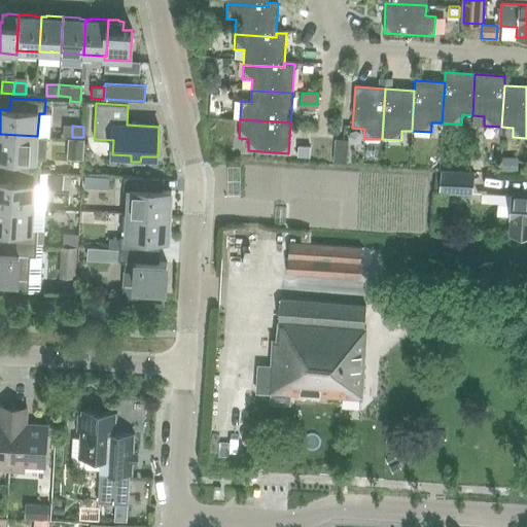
[(0,157),(7,159),(6,170),(41,172),(42,160),(46,160),(47,136),(37,136),(0,134),(0,157)]
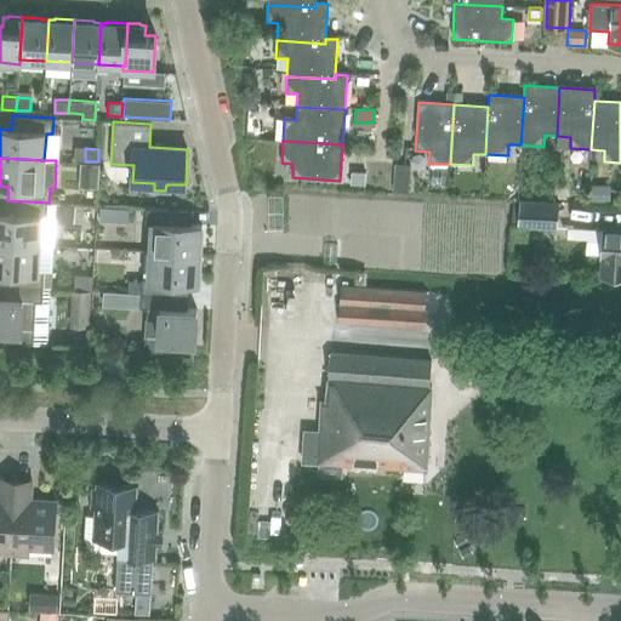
[(365,172),(351,171),(351,183),(364,184),(364,183),(365,172)]
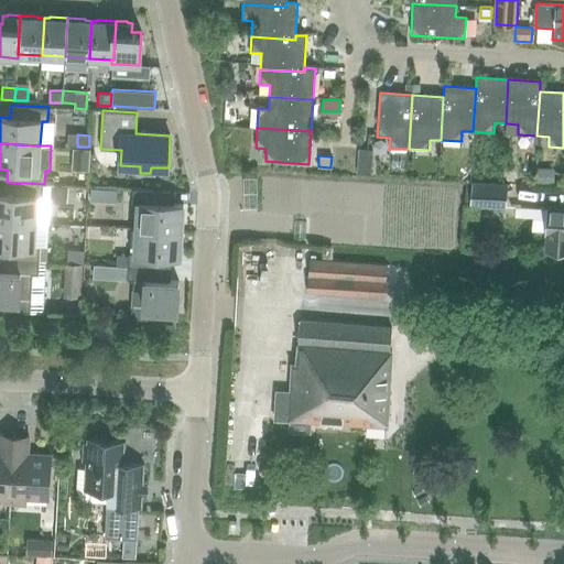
[(359,160),(358,172),(371,173),(372,161),(359,160)]
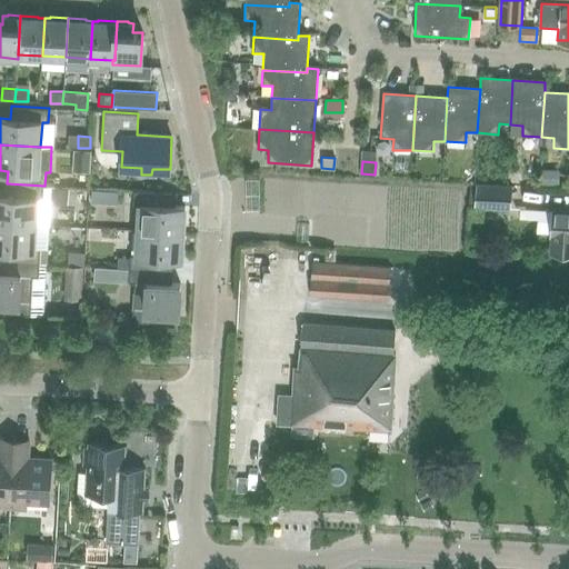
[(509,172),(509,182),(523,183),(523,173),(509,172)]
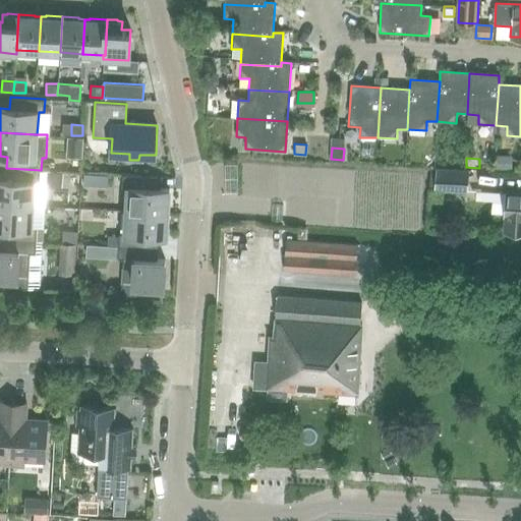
[(497,158),(497,170),(510,171),(510,158),(497,158)]
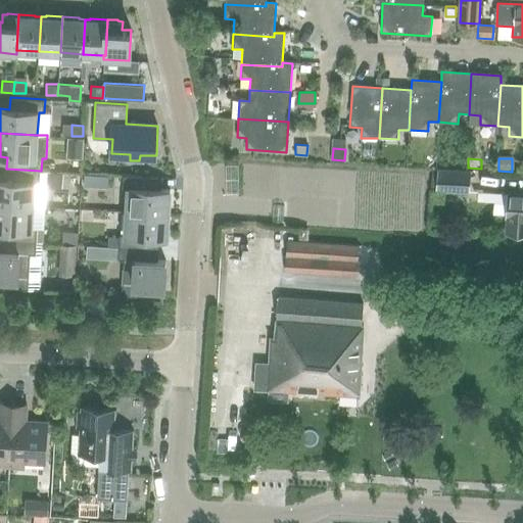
[(0,180),(0,203),(33,206),(35,183),(40,184),(41,171),(6,169),(5,180),(0,180)]
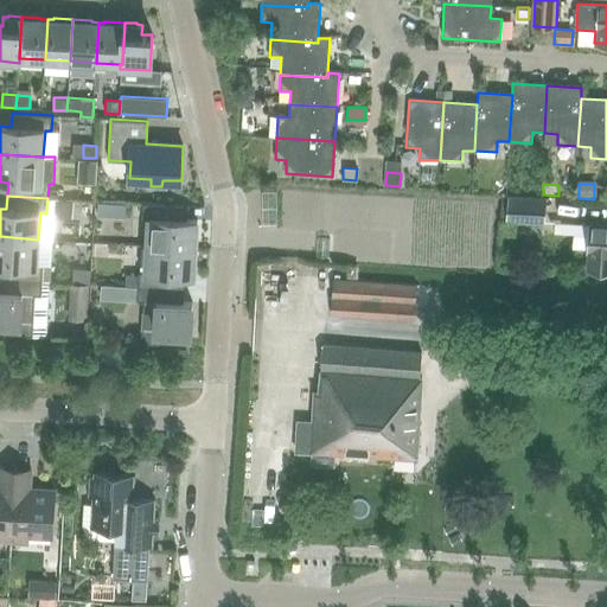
[(508,221),(545,222),(548,198),(510,196),(508,221)]
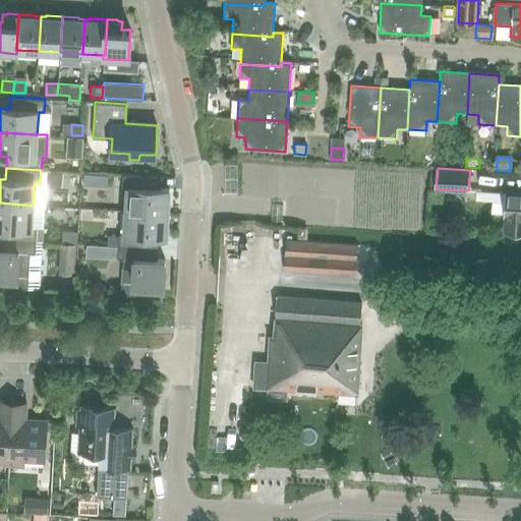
[(49,182),(63,183),(64,172),(50,171),(49,182)]
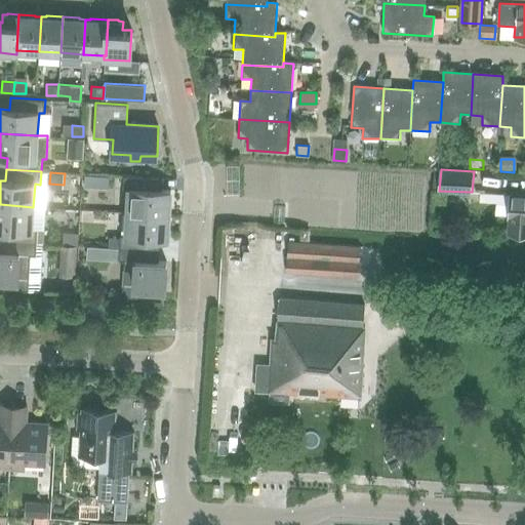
[(128,190),(127,212),(169,214),(171,191),(158,190),(158,177),(124,175),(123,188),(123,189),(128,190)]
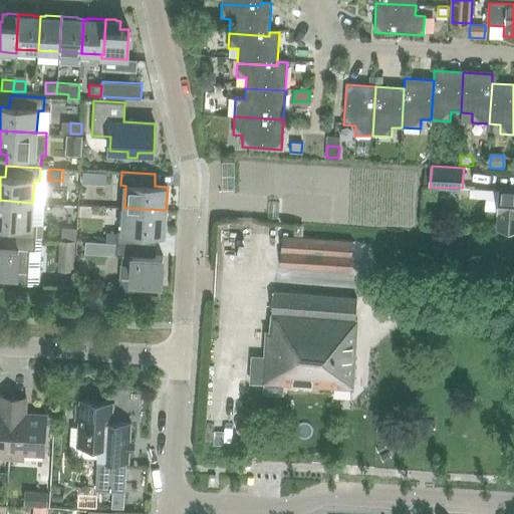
[(513,192),(499,191),(497,210),(496,229),(513,229),(513,192)]
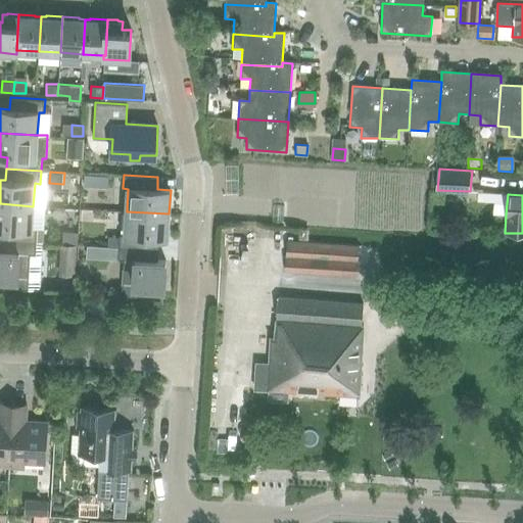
[(0,228),(3,229),(2,240),(37,242),(38,229),(32,229),(33,206),(0,203),(0,228)]
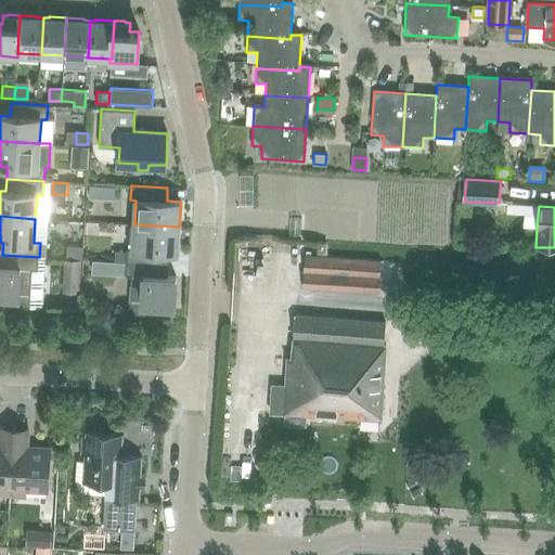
[(127,250),(127,261),(163,263),(164,252),(178,253),(179,227),(134,224),(133,248),(127,248),(127,250)]
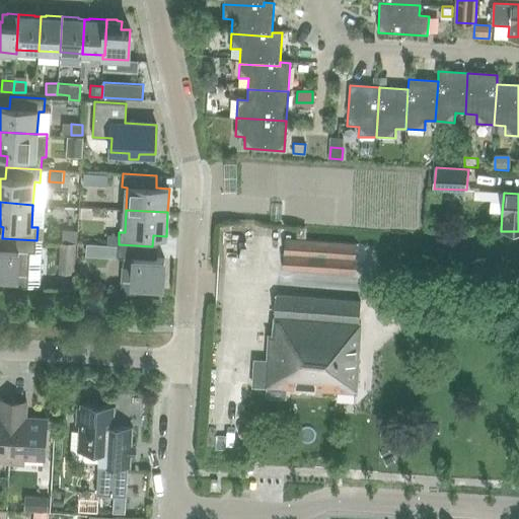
[(62,241),(77,242),(78,230),(63,229),(62,241)]
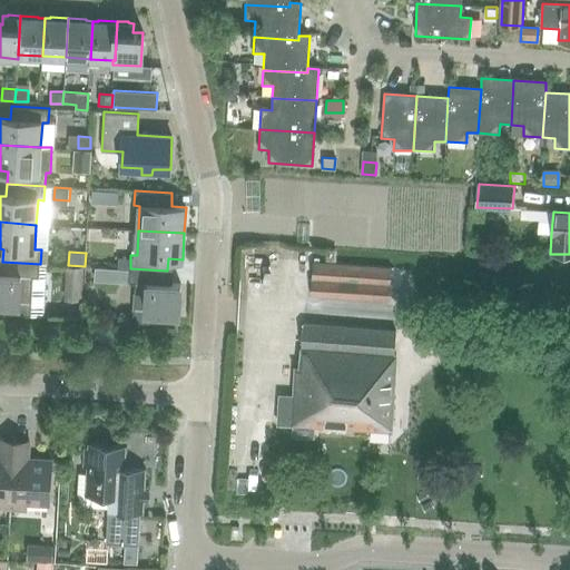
[(130,268),(130,257),(119,257),(119,268),(130,268)]
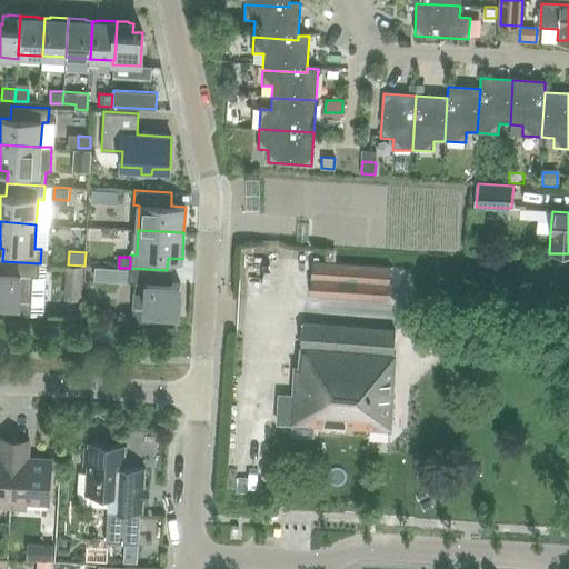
[(40,263),(2,261),(1,273),(0,272),(0,300),(5,300),(3,313),(31,316),(33,277),(39,277),(40,263)]
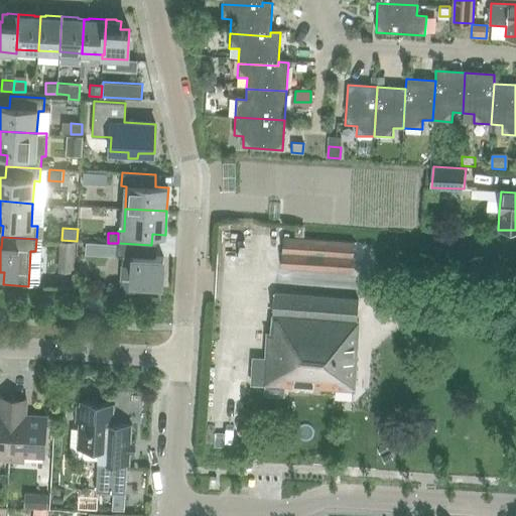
[(281,268),(353,272),(355,243),(283,238),(281,268)]
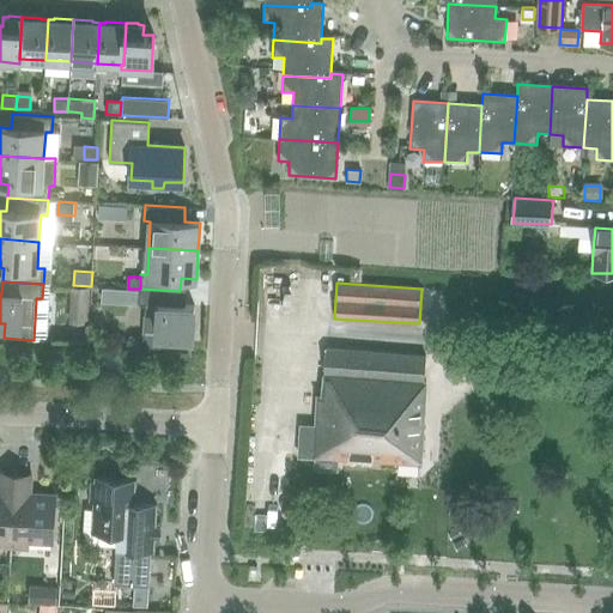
[(89,321),(91,286),(73,285),(72,285),(71,320),(89,321)]
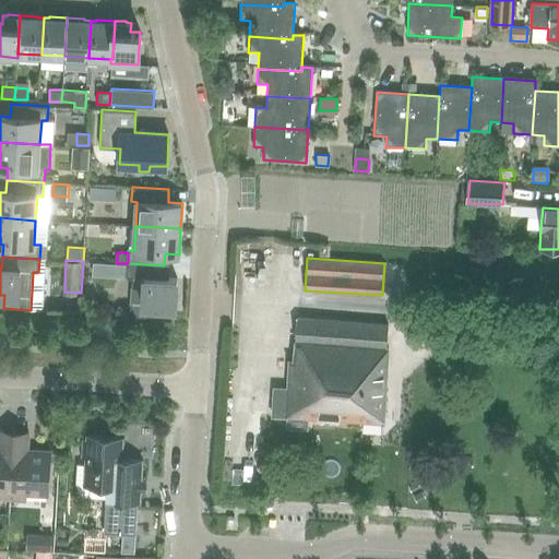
[(94,262),(93,275),(127,277),(128,263),(117,263),(94,262)]
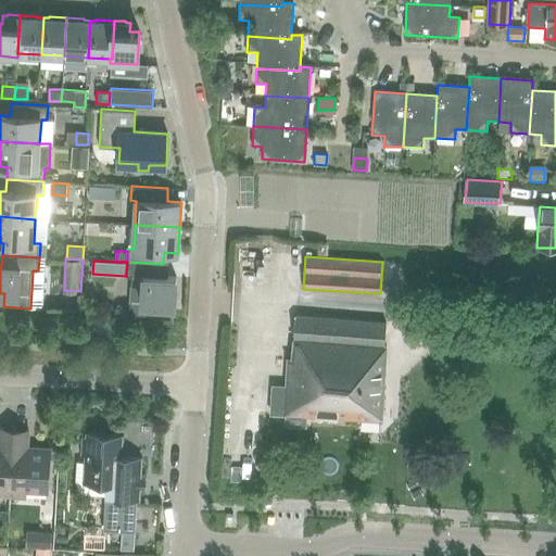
[(163,264),(127,262),(126,276),(131,276),(129,314),(156,316),(156,303),(175,304),(177,277),(163,277),(163,264)]
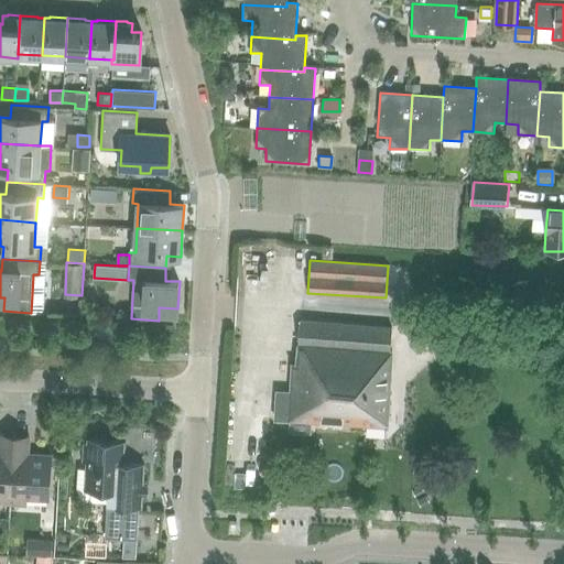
[(277,407),(275,420),(388,426),(392,349),(390,349),(392,326),(301,321),(297,362),(293,362),(290,408),(277,407)]
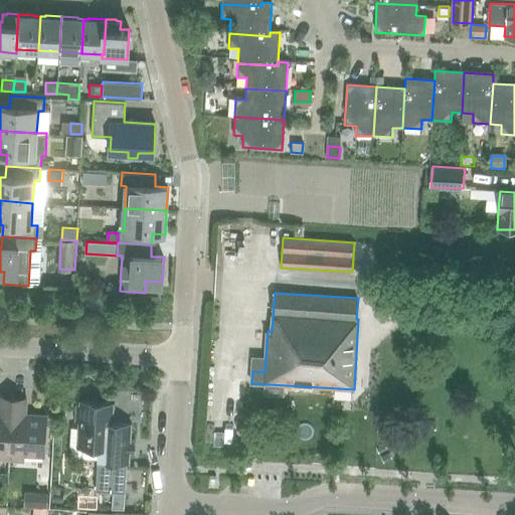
[(0,459),(9,460),(13,398),(0,396),(0,459)]
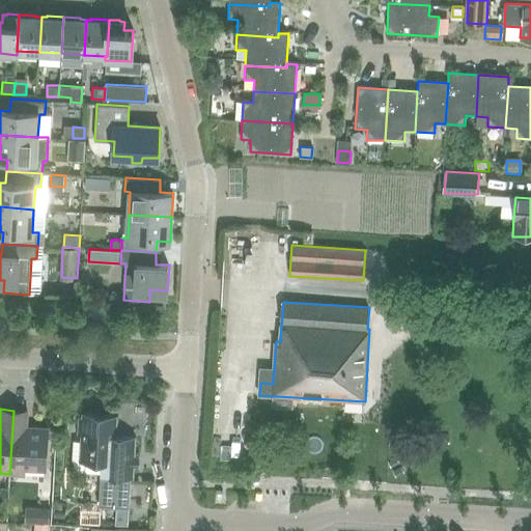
[(14,411),(9,474),(23,474),(24,469),(45,471),(48,429),(26,427),(27,411),(14,411)]
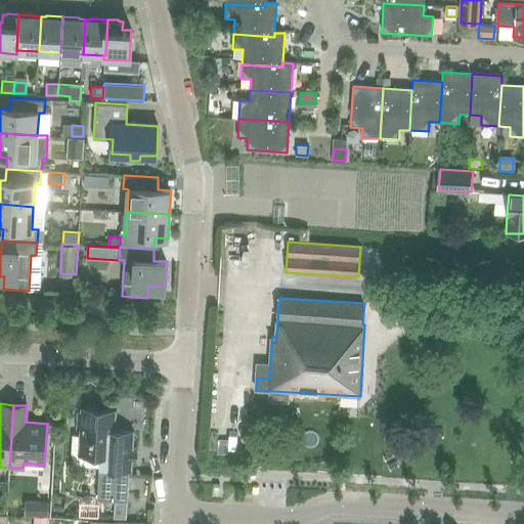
[(82,409),(81,413),(78,413),(78,428),(81,429),(79,454),(99,455),(97,500),(127,501),(129,471),(130,471),(131,460),(135,460),(136,452),(131,451),(132,433),(113,432),(115,411),(82,409)]
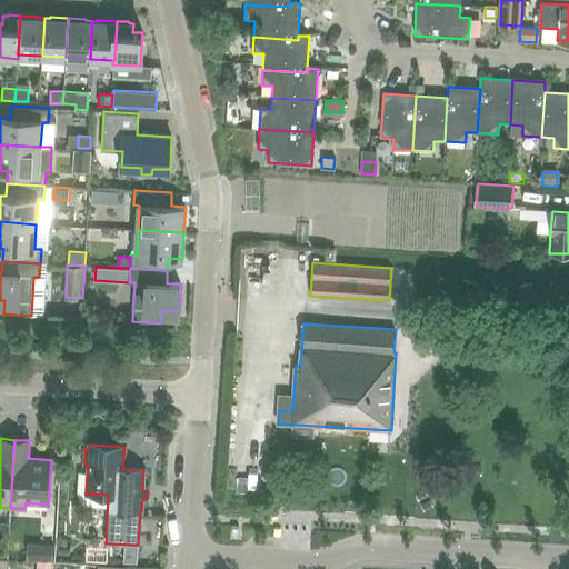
[(36,561),(51,562),(52,547),(37,546),(36,561)]
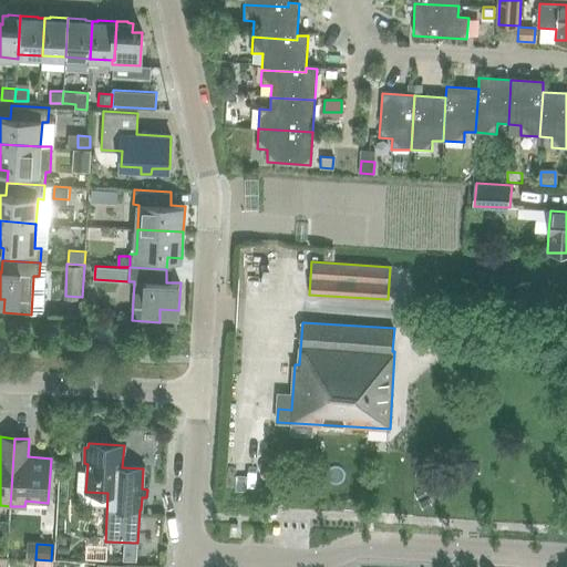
[(105,564),(105,547),(92,546),(92,563),(105,564)]
